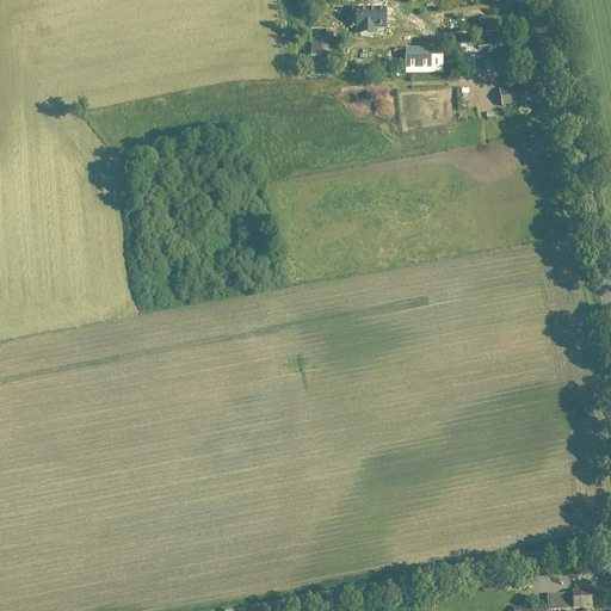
[(372,36),(372,30),(383,31),(383,11),(355,11),(355,30),(358,30),(358,36),(372,36)]
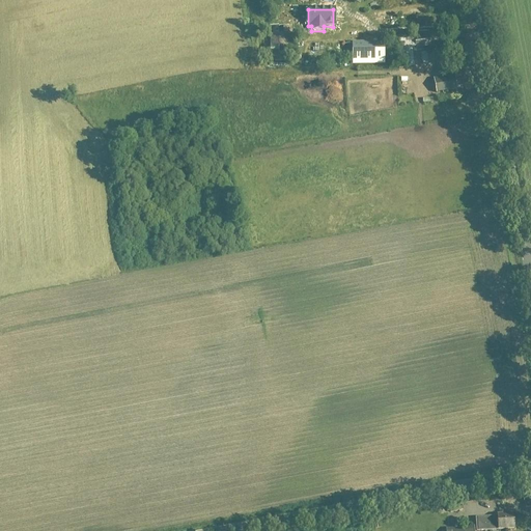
[(290,28),(270,28),(271,64),(291,64),(290,28)]
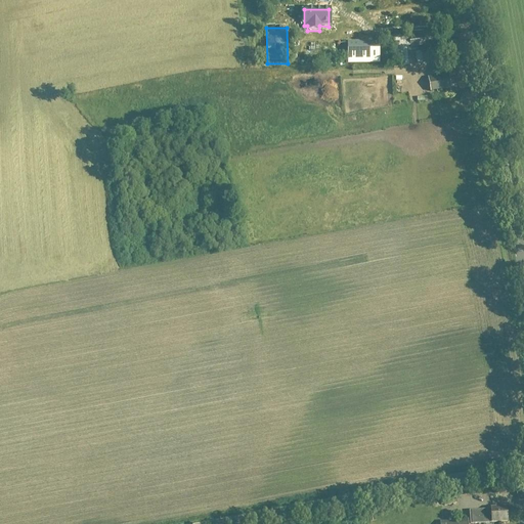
[(445,41),(428,45),(429,50),(420,52),(423,64),(449,59),(445,41)]
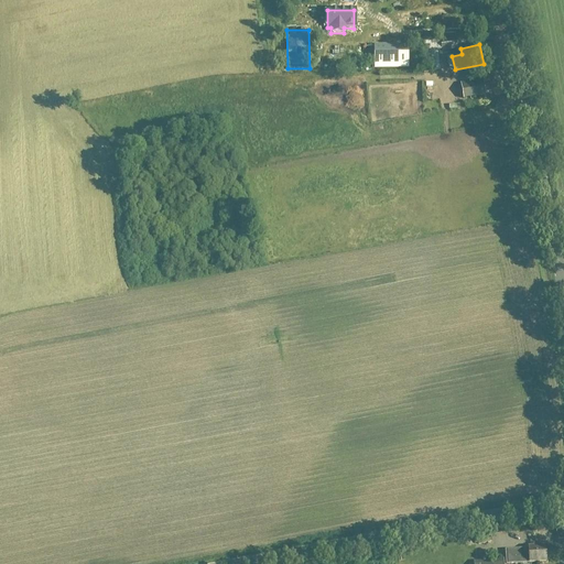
[(375,67),(409,67),(408,46),(375,46),(375,67)]
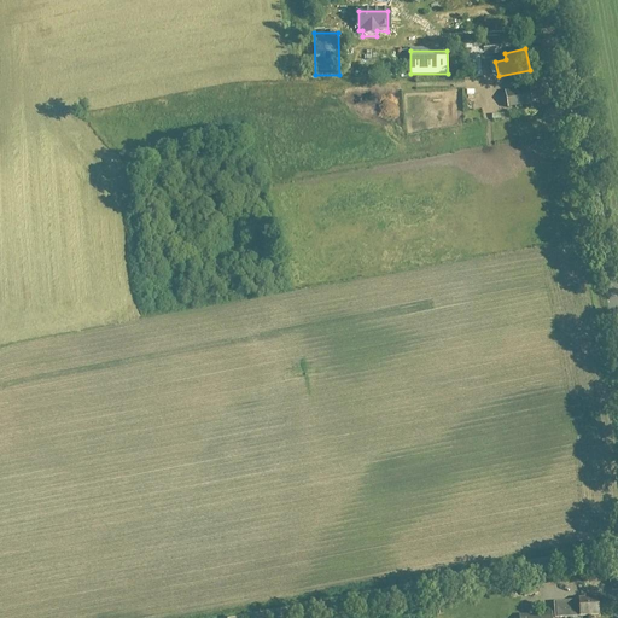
[(483,80),(483,69),(471,69),(471,80),(483,80)]
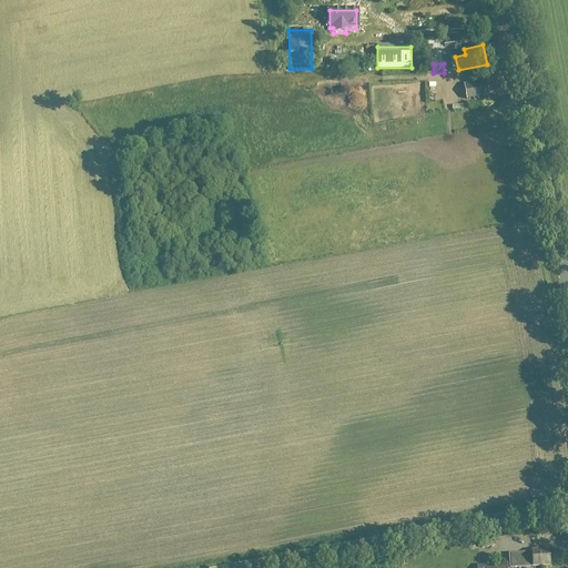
[(488,97),(486,83),(464,88),(466,101),(488,97)]
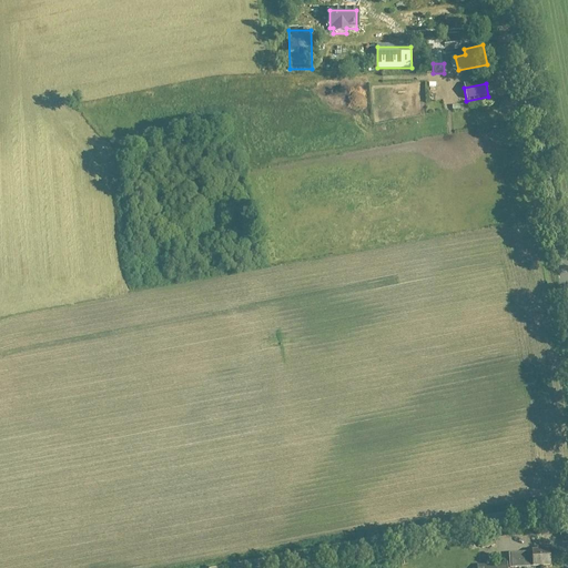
[(482,549),(494,547),(493,538),(480,540),(482,549)]
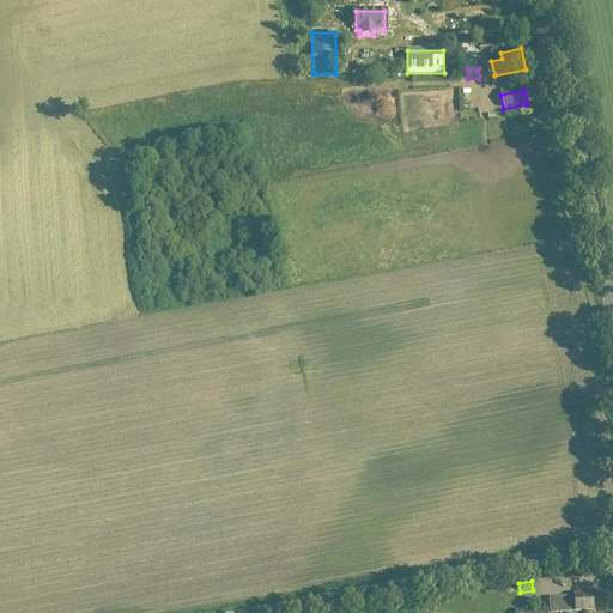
[(565,612),(565,611),(575,611),(575,612),(593,612),(592,595),(574,596),(574,599),(565,600),(565,599),(550,600),(550,612),(565,612)]
